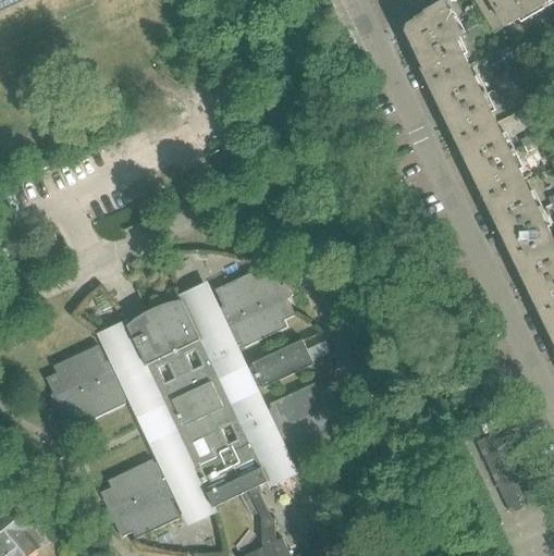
[(0,10),(20,0),(0,0),(0,10)]
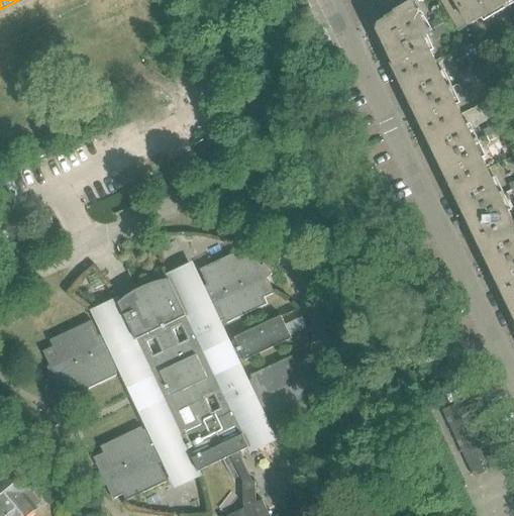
[(467,21),(454,0),(439,0),(455,28),(466,22),(467,21)]
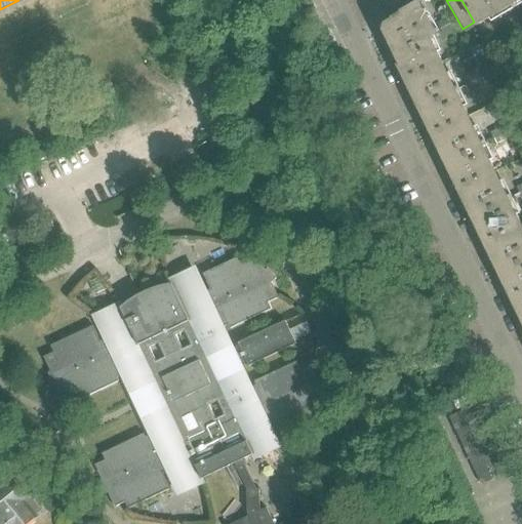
[(474,25),(516,0),(462,0),(474,22),(473,23),(474,25)]
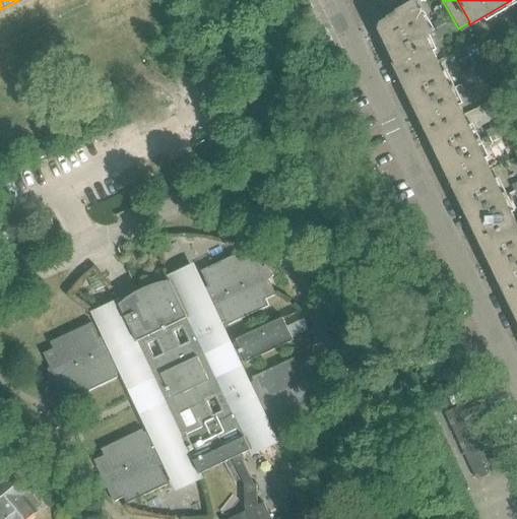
[(429,33),(410,2),(385,17),(386,19),(379,23),(377,29),(381,37),(379,38),(398,78),(436,60),(424,36),(429,33)]
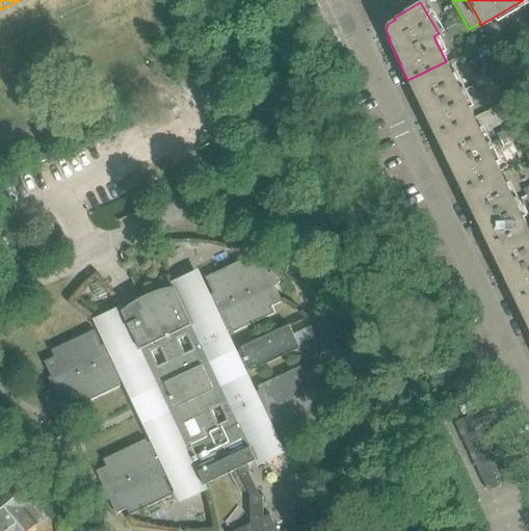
[(528,27),(528,22),(524,15),(518,18),(525,29),(528,27)]
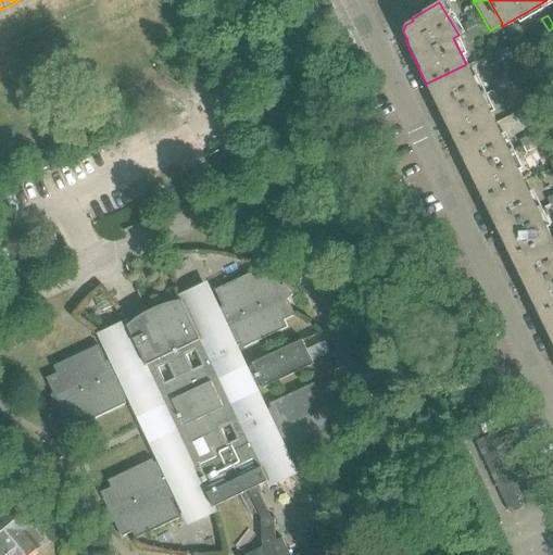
[(464,32),(476,24),(473,17),(460,25),(464,32)]
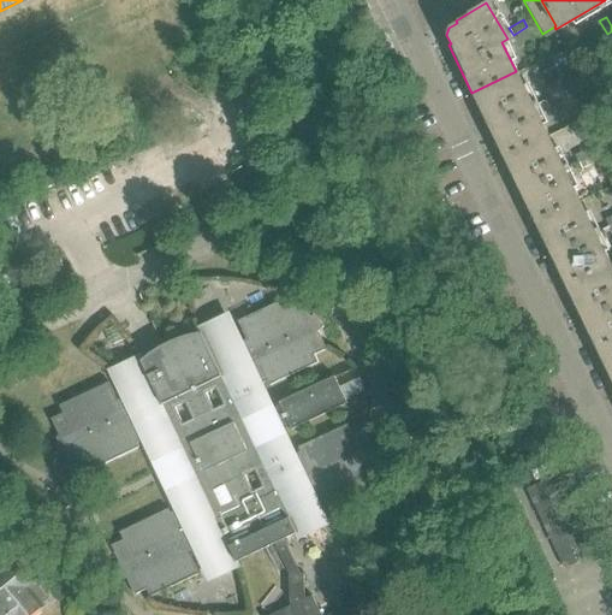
[(517,41),(532,33),(527,27),(514,35),(517,41)]
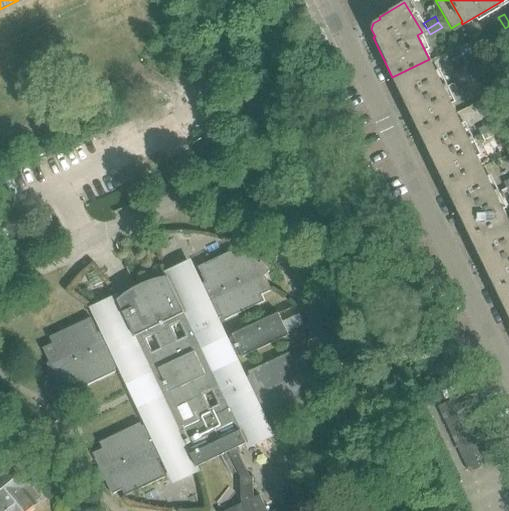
[(455,112),(429,59),(392,77),(418,130),(455,112)]
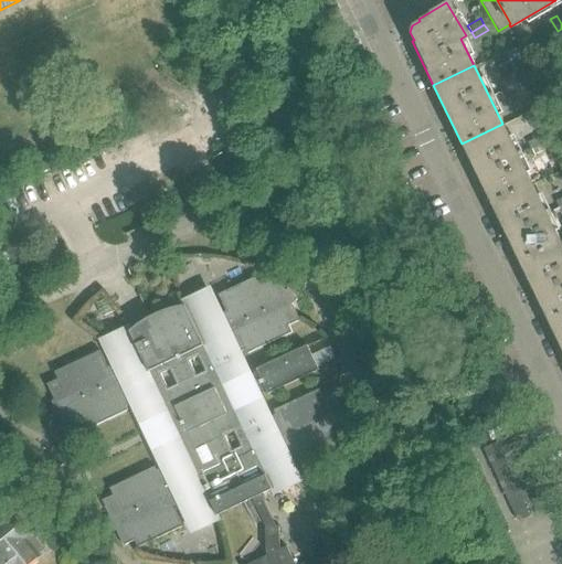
[(512,84),(509,77),(497,84),(500,89),(512,84)]
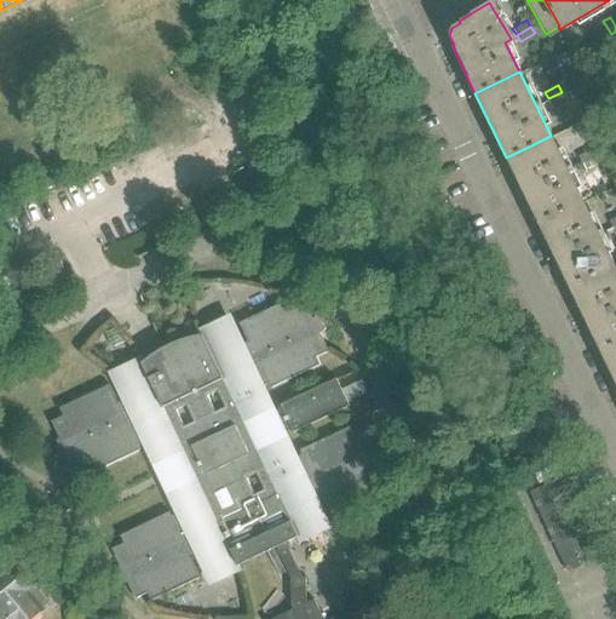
[(565,99),(562,92),(548,98),(552,105),(565,99)]
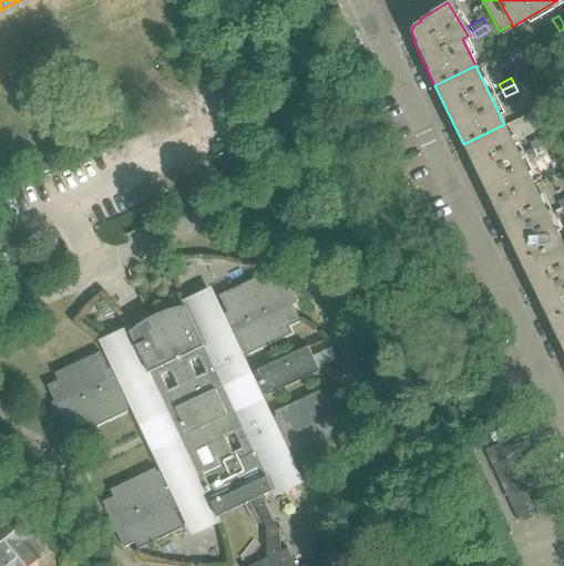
[(532,183),(504,124),(463,144),(492,203),(532,183)]
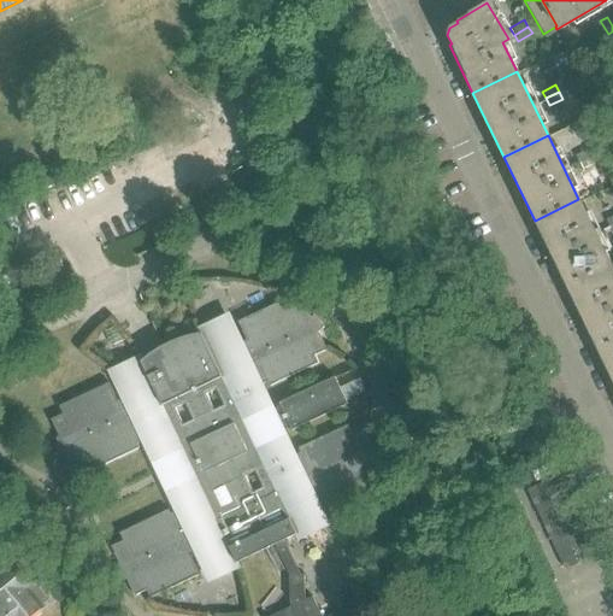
[(590,156),(587,148),(573,154),(576,162),(590,156)]
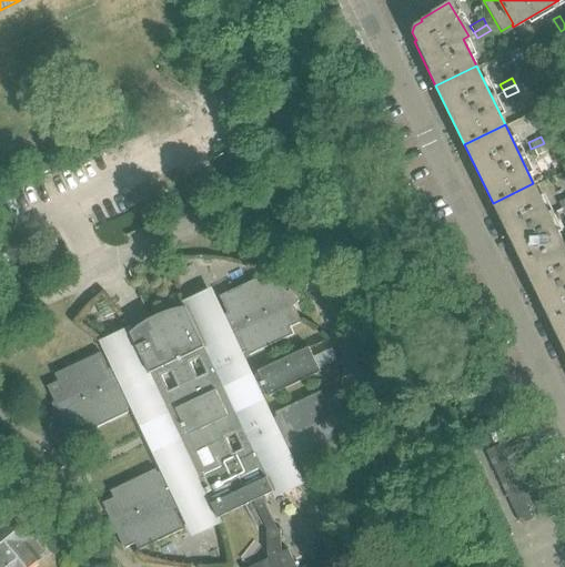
[(547,150),(544,143),(531,149),(534,155),(547,150)]
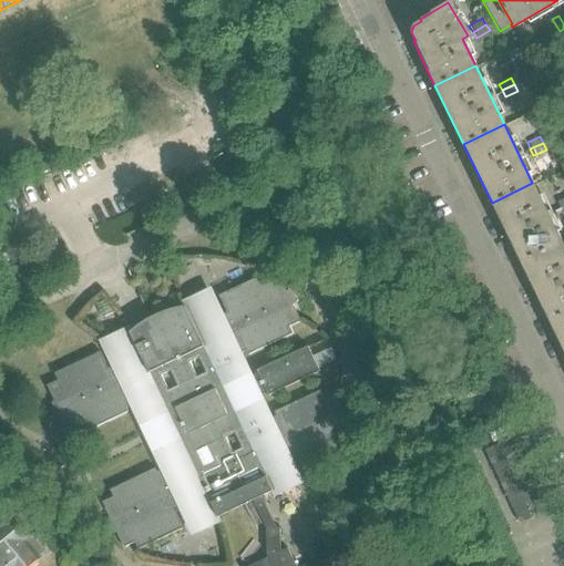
[(561,242),(532,183),(492,203),(520,260),(561,242)]
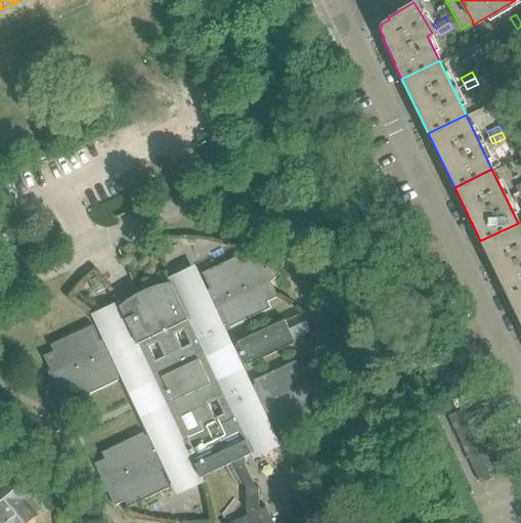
[(520,288),(520,229),(518,223),(480,241),(507,295),(520,288)]
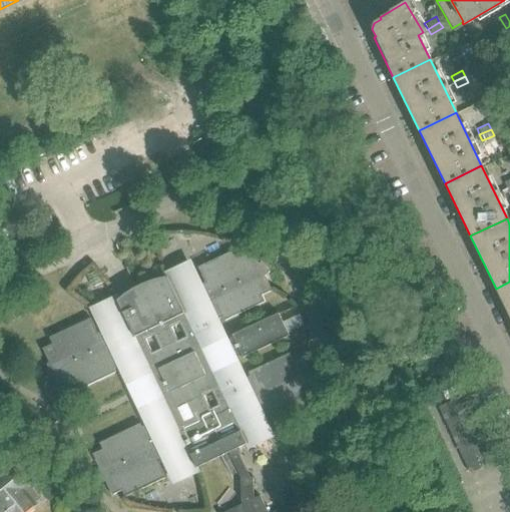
[(319,396),(312,381),(315,381),(313,368),(306,369),(299,354),(290,359),(287,353),(245,372),(246,376),(239,379),(229,356),(239,357),(287,335),(276,313),(229,335),(223,343),(212,321),(219,318),(220,321),(263,302),(260,296),(269,291),(262,276),(267,272),(258,262),(257,264),(249,248),(239,253),(236,247),(195,267),(202,283),(196,286),(185,263),(163,273),(162,272),(161,273),(163,278),(115,301),(113,295),(112,296),(112,297),(90,308),(101,330),(95,333),(87,318),(46,338),(49,344),(39,349),(46,363),(44,364),(46,376),(52,375),(59,390),(69,385),(72,392),(113,372),(111,368),(117,365),(126,384),(134,380),(144,402),(136,406),(145,424),(139,427),(137,423),(96,443),(99,449),(89,454),(96,468),(91,473),(100,482),(102,480),(109,495),(119,491),(122,497),(163,477),(156,462),(162,459),(173,482),(195,471),(195,472),(197,472),(194,467),(225,452),(233,448),(242,444),(245,449),(246,449),(245,447),(268,437),(258,414),(264,411),(271,426),(312,407),(309,401),(319,396)]
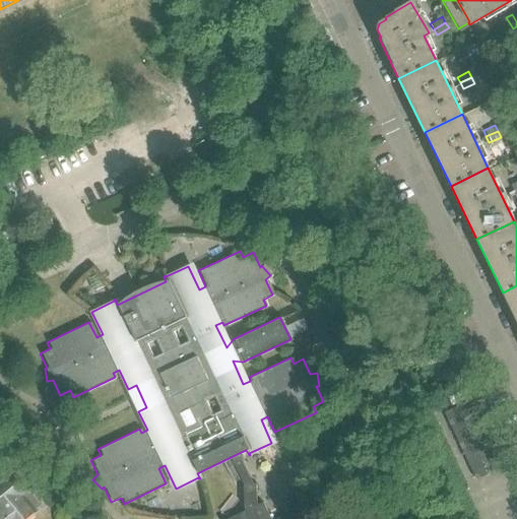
[(516,285),(503,293),(516,322),(516,285)]
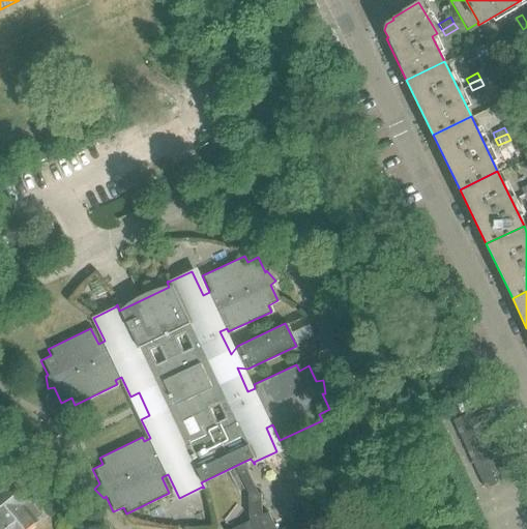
[(423,346),(419,338),(407,344),(411,352),(423,346)]
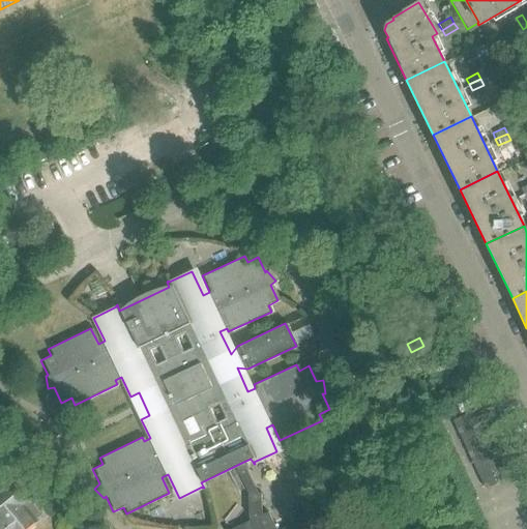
[(246,521),(229,528),(287,528),(273,528),(265,511),(259,515),(259,493),(256,493),(241,463),(233,467),(245,494),(245,495),(246,521)]
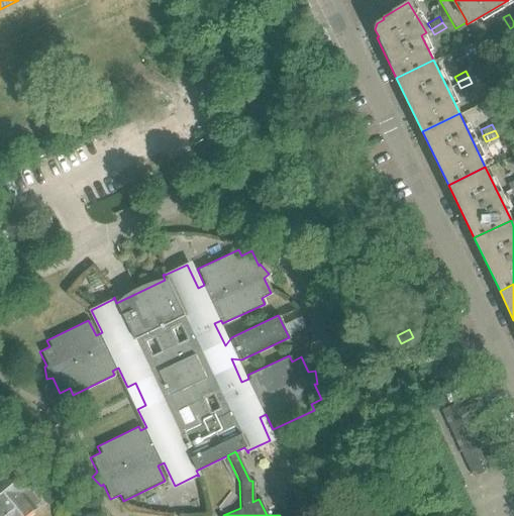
[(0,515),(21,515),(38,502),(26,487),(23,490),(7,470),(0,476),(0,515)]
